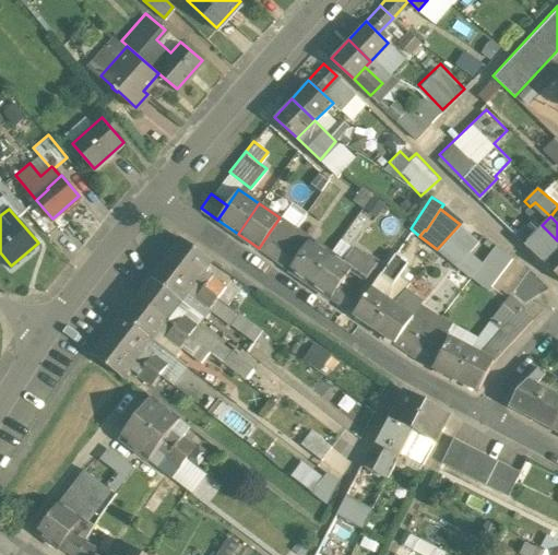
[(280,217),(269,233),(283,243),(294,227),(280,217)]
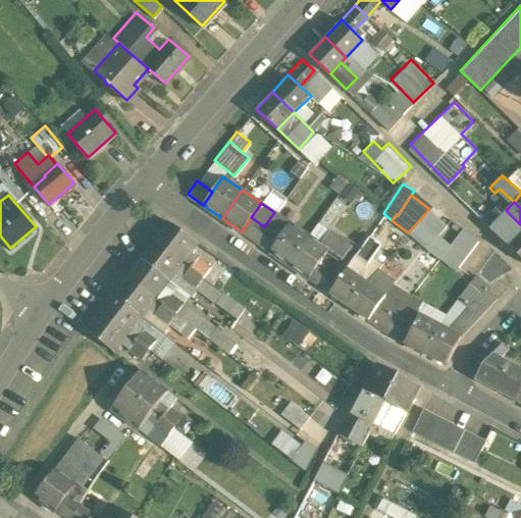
[(429,209),(408,232),(427,248),(437,236),(446,225),(429,209)]
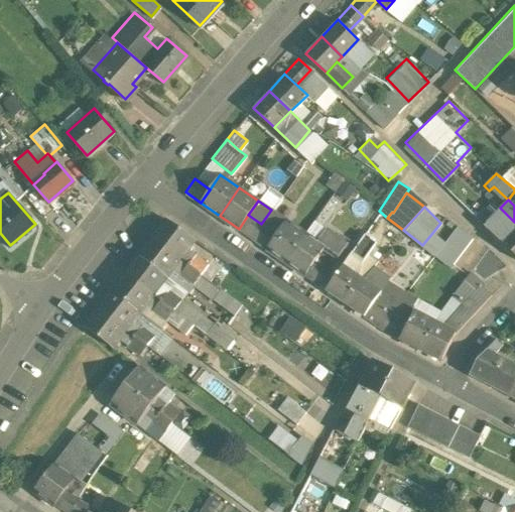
[(511,231),(494,214),(484,224),(502,241),(511,231)]
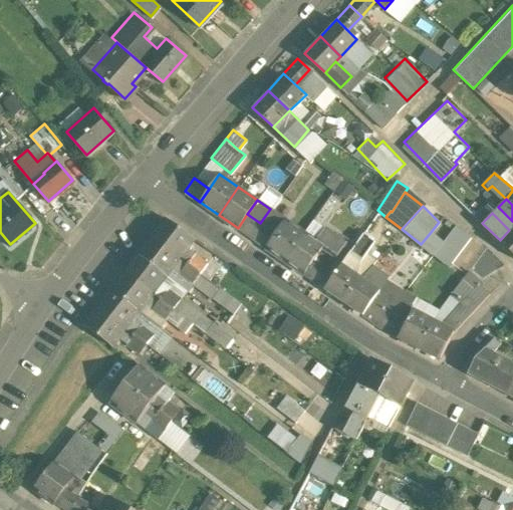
[(260,223),(247,214),(238,228),(251,237),(260,223)]
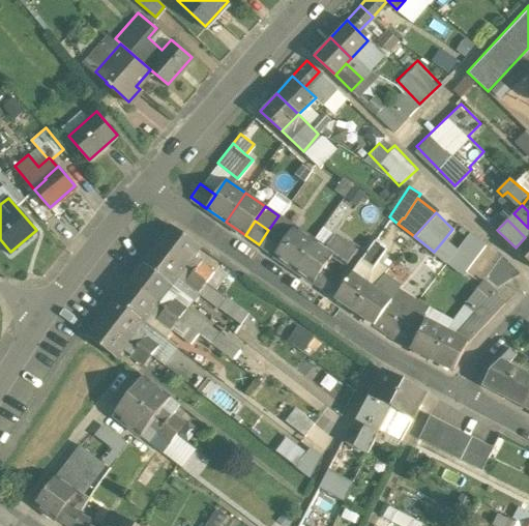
[(171,225),(156,243),(184,265),(192,255),(199,245),(171,225)]
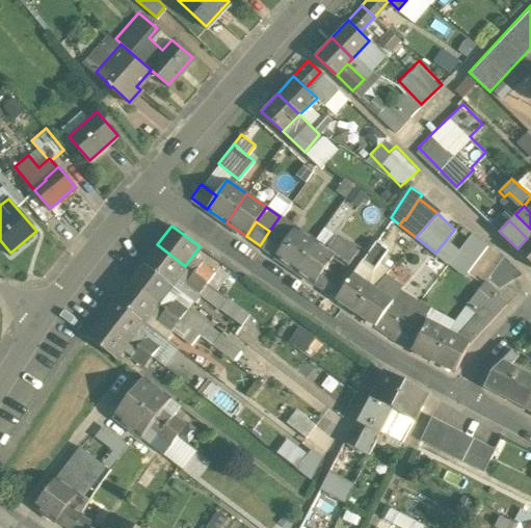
[(284,241),(274,256),(293,269),(314,240),(294,227),(284,241)]
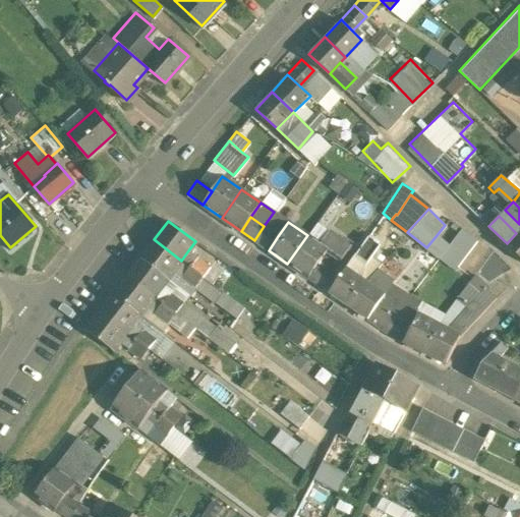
[(264,226),(254,240),(269,250),(278,236),(264,226)]
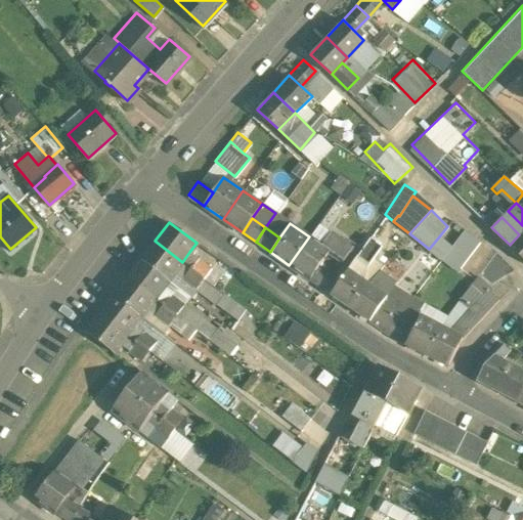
[(444,255),(461,267),(480,242),(464,229),(451,246),(444,255)]
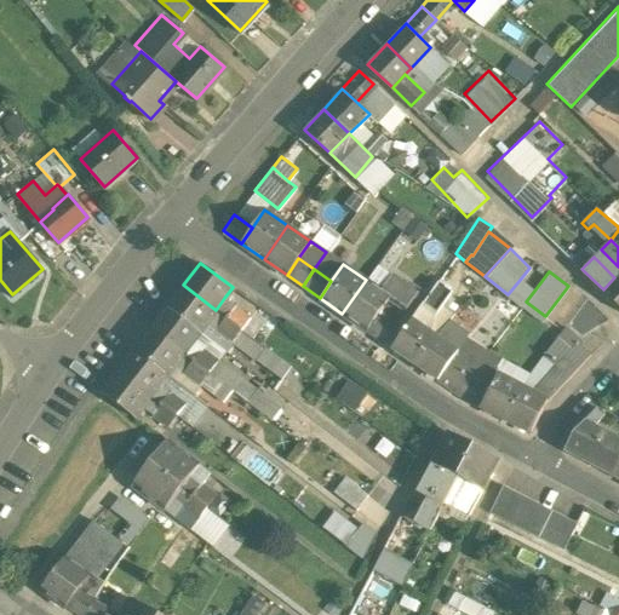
[(618,271),(614,277),(603,289),(618,303),(618,271)]
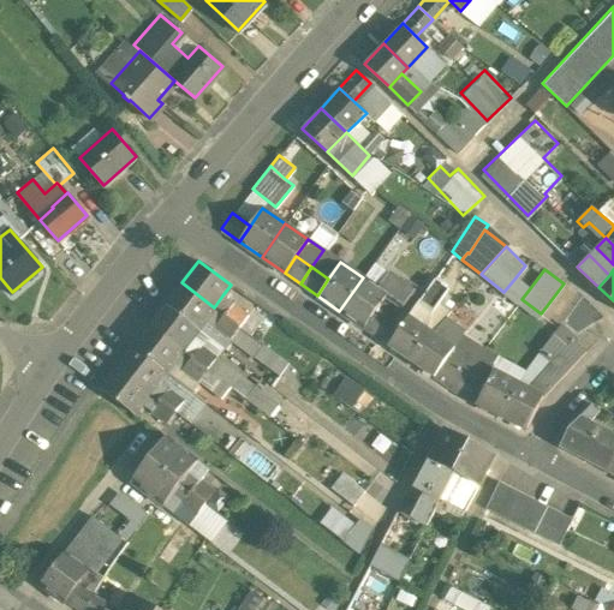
[(399,280),(386,270),(376,286),(375,286),(386,293),(385,294),(389,299),(401,281),(399,280)]
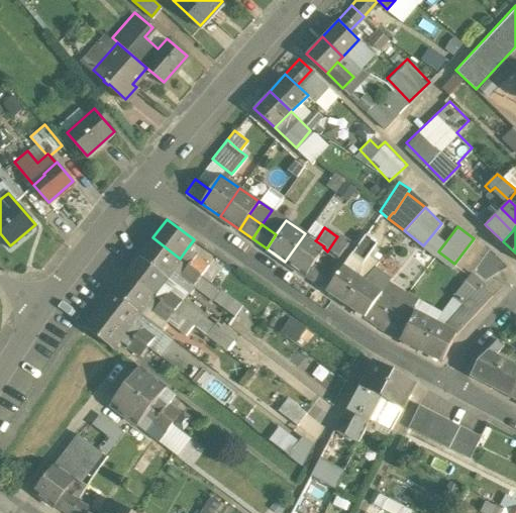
[(305,233),(285,262),(304,275),(314,261),(315,259),(323,247),(324,246),(315,240),(316,240),(305,232),(305,233)]
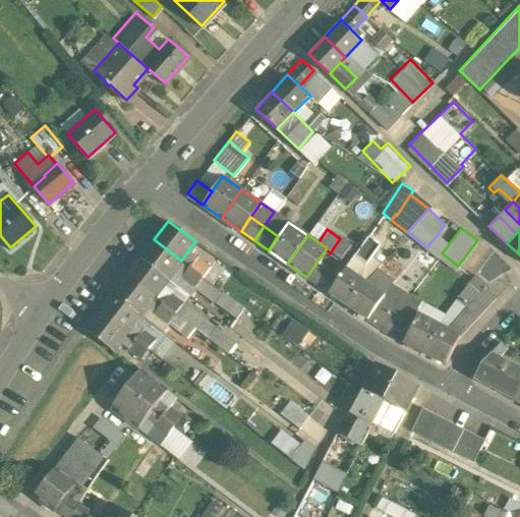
[(338,237),(340,238),(330,253),(339,260),(351,242),(340,235),(338,237)]
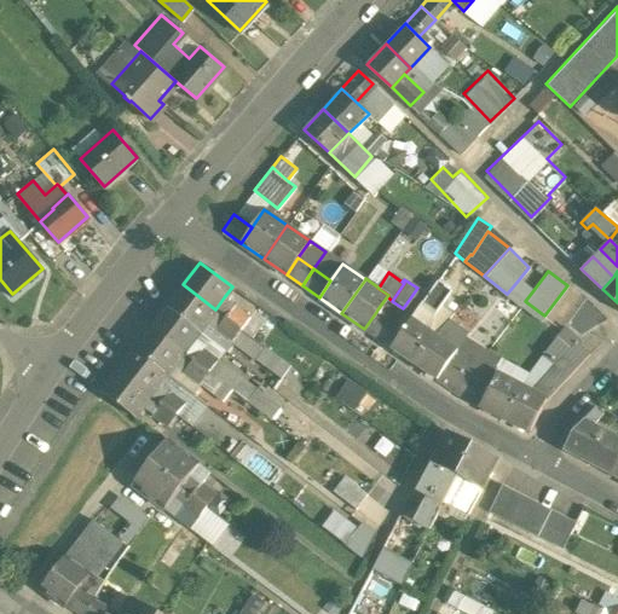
[(525,301),(533,290),(519,279),(507,294),(521,306),(525,301)]
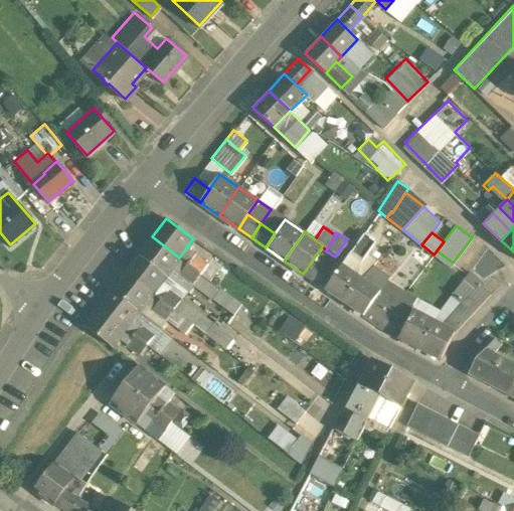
[(179,258),(152,236),(139,253),(165,275),(171,267),(179,258)]
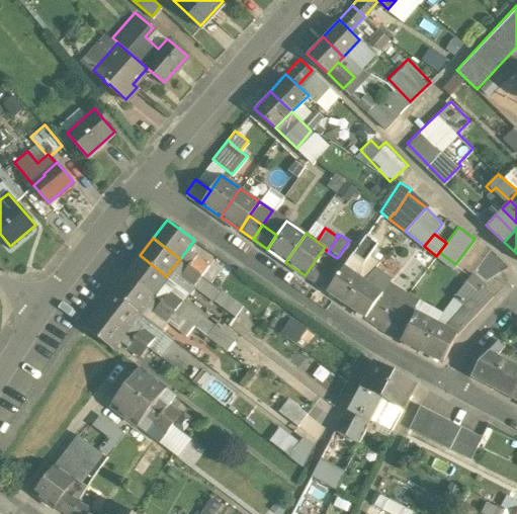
[(366,253),(356,246),(342,266),(352,273),(366,253)]
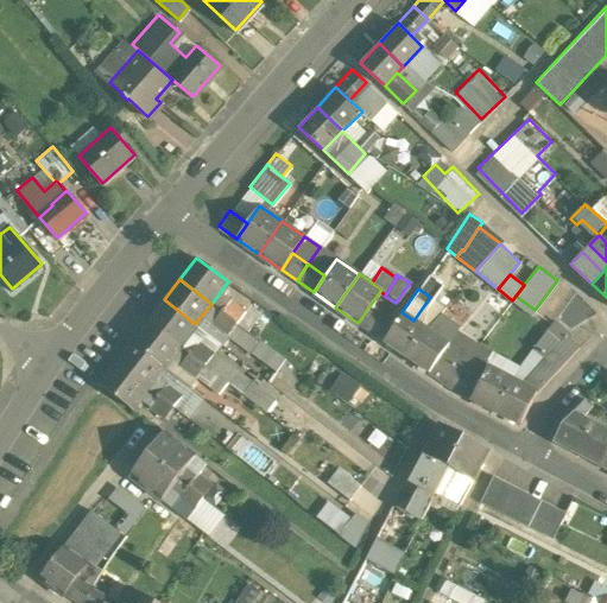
[(244,310),(220,292),(212,304),(234,322),(244,310)]
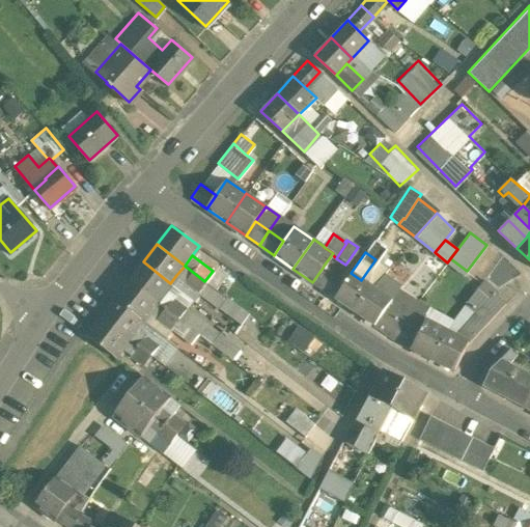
[(143,261),(129,280),(157,302),(164,292),(170,283),(143,261)]
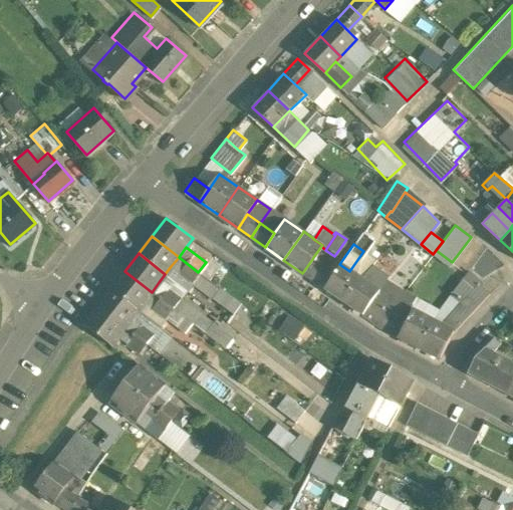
[(198,272),(179,257),(171,266),(191,281),(198,272)]
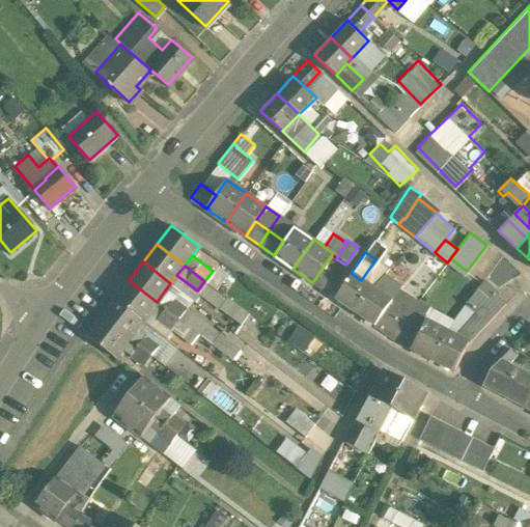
[(323,268),(312,282),(327,292),(336,278),(323,268)]
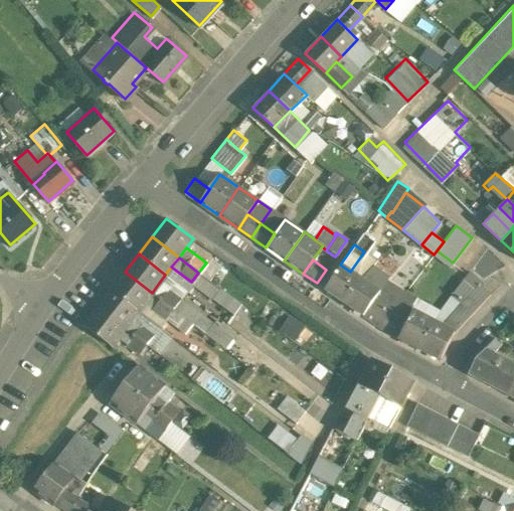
[(350,272),(340,265),(324,288),(344,302),(360,278),(350,272)]
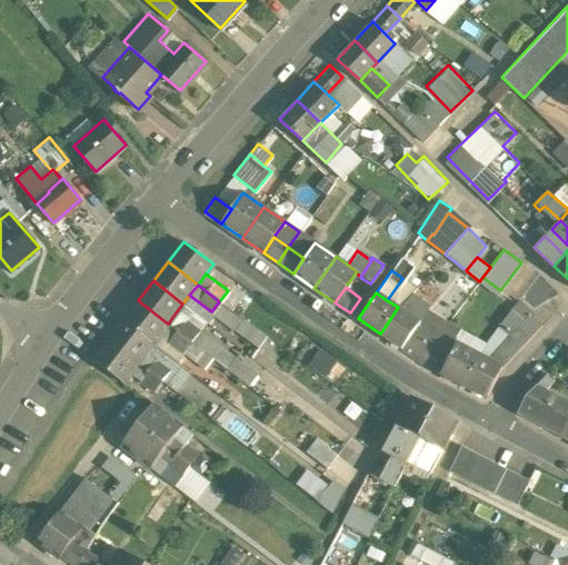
[(168,324),(138,300),(122,320),(152,343),(159,334),(168,324)]
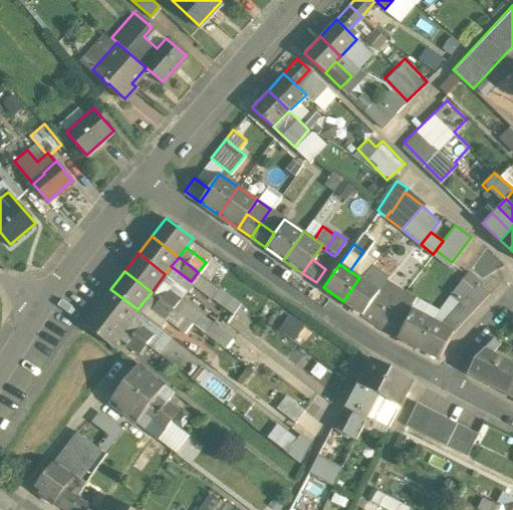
[(377,290),(359,277),(343,301),(361,314),(377,290)]
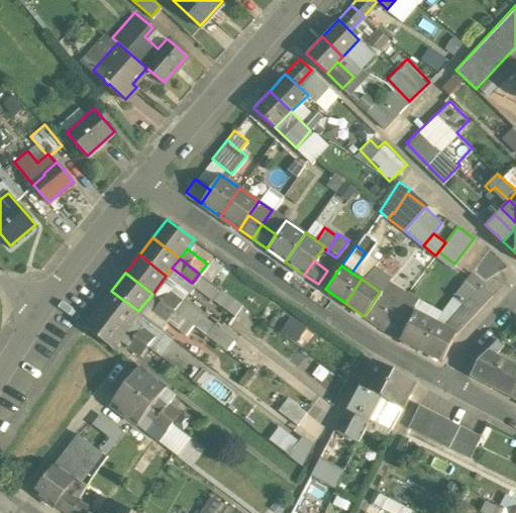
[(388,282),(380,292),(364,316),(382,328),(406,293),(388,282)]
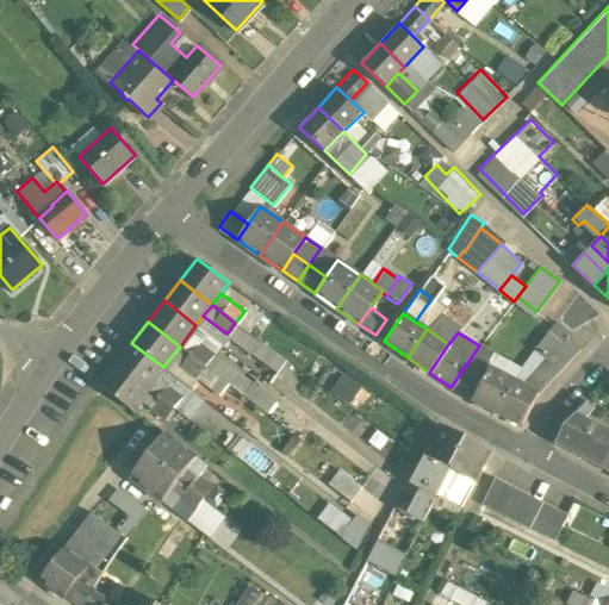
[(212,353),(188,335),(180,347),(203,365),(212,353)]
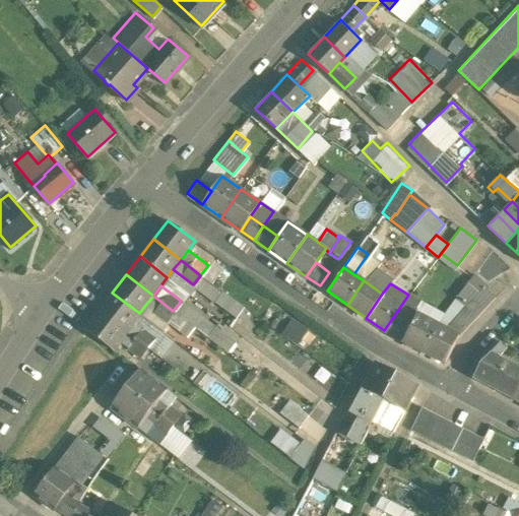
[(483,286),(447,327),(457,334),(495,297),(483,286)]
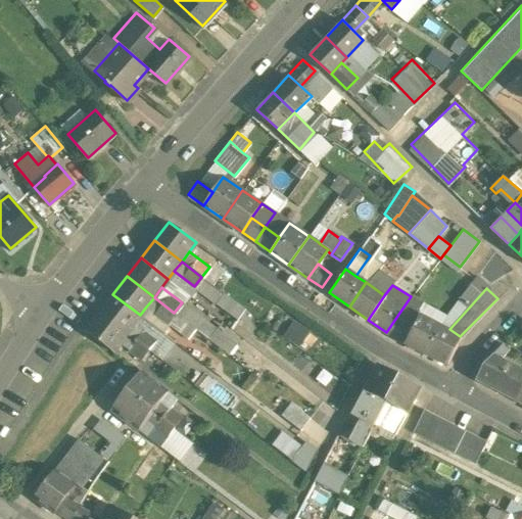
[(243,307),(222,291),(212,301),(235,318),(243,307)]
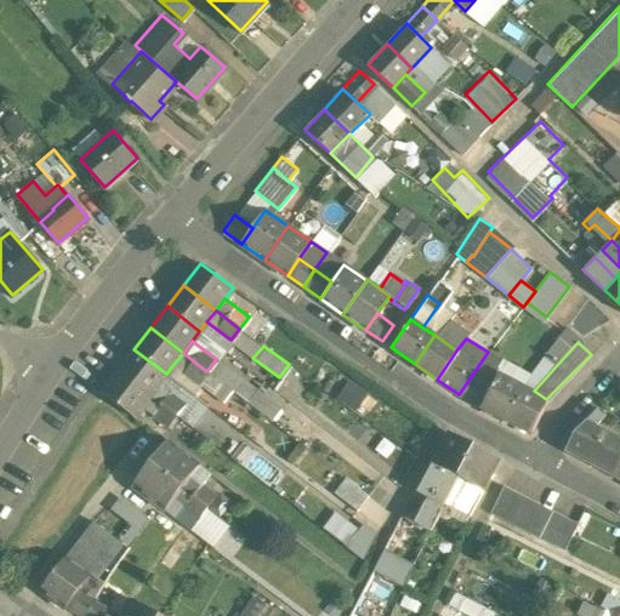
[(166,374),(134,349),(118,370),(151,395),(159,383),(166,374)]
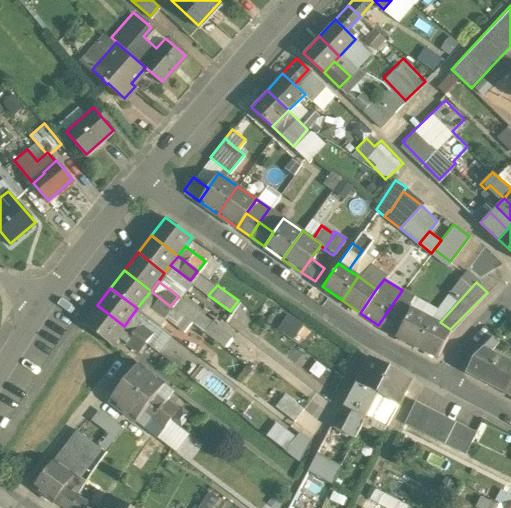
[(416,296),(402,290),(378,325),(396,334),(410,308),(416,296)]
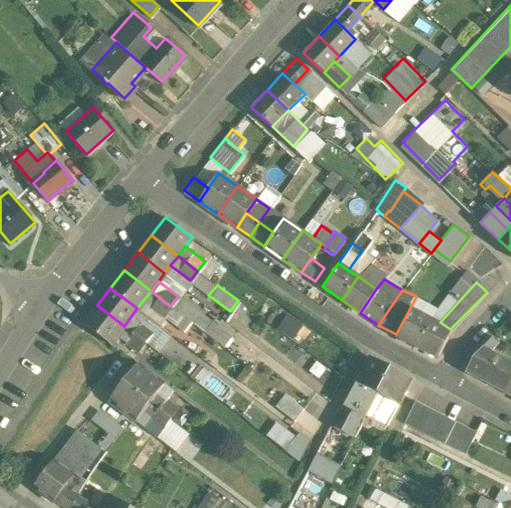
[(170,306),(151,291),(143,300),(163,315),(170,306)]
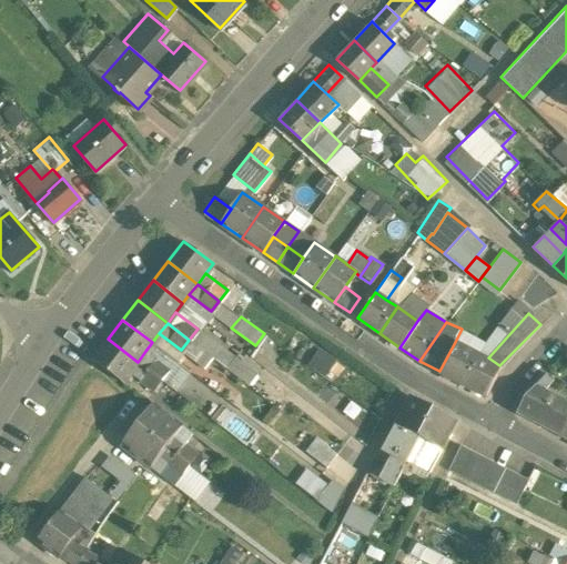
[(455,342),(477,353),(485,342),(462,329),(455,342)]
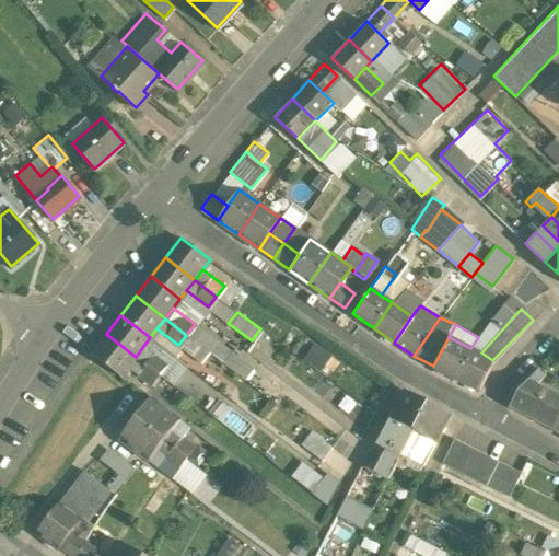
[(136,357),(106,334),(90,355),(119,377),(127,368),(136,357)]
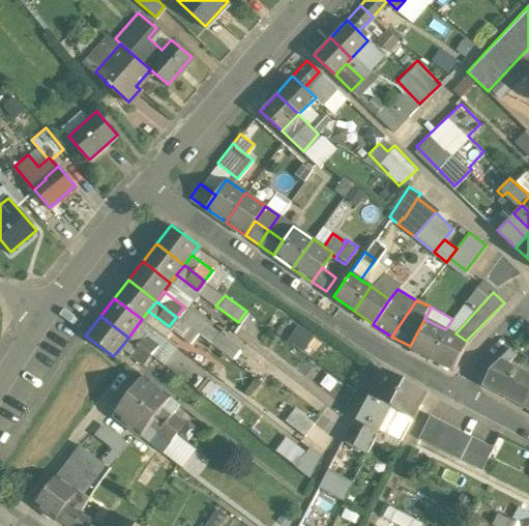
[(197,332),(176,317),(169,326),(189,343),(197,332)]
